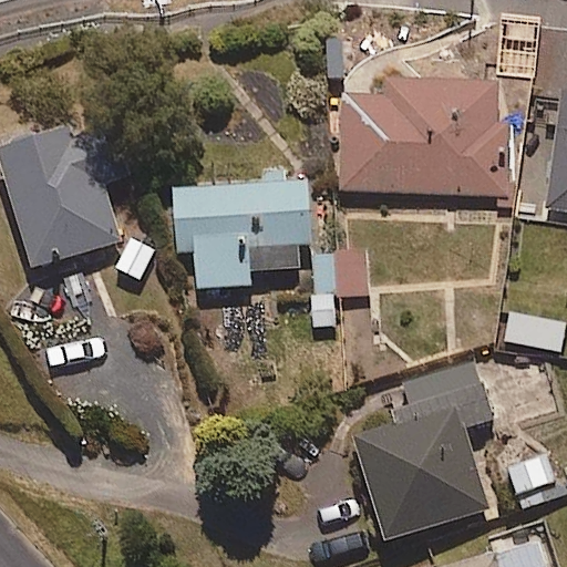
[(380,73),(380,94),(341,94),(340,192),(512,194),(513,120),(497,120),(498,74),(380,73)]
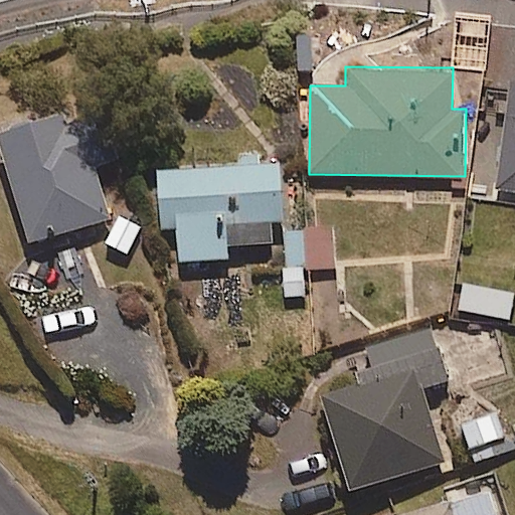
[(514,87),(506,86),(494,201),(514,202),(514,87)]
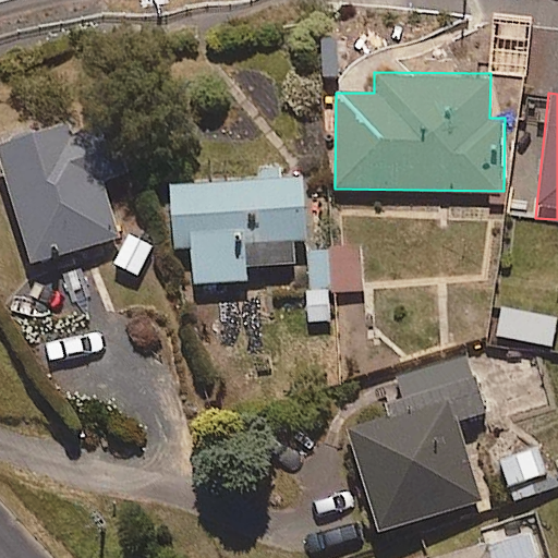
[(70,141),(63,121),(0,141),(0,165),(31,264),(120,235),(102,180),(126,172),(112,128),(70,141)]
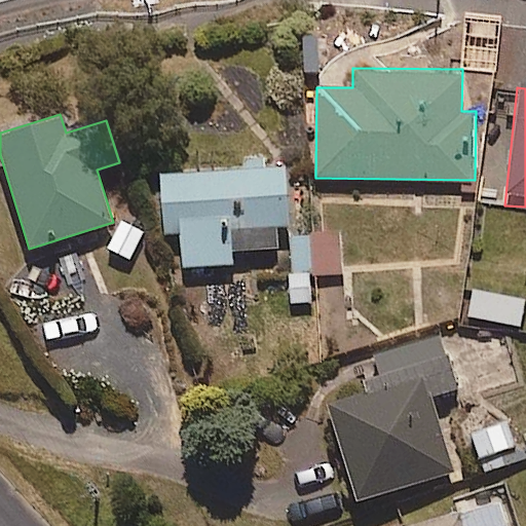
[(243,157),(243,172),(161,173),(162,234),(182,234),(183,267),(233,266),(232,251),(277,250),(277,225),(289,225),(288,164),(269,164),(268,156),(243,157)]
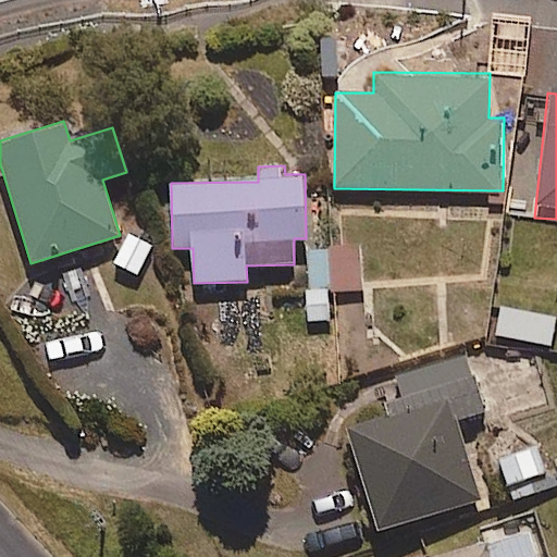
[(140,279),(155,240),(125,229),(110,267),(140,279)]
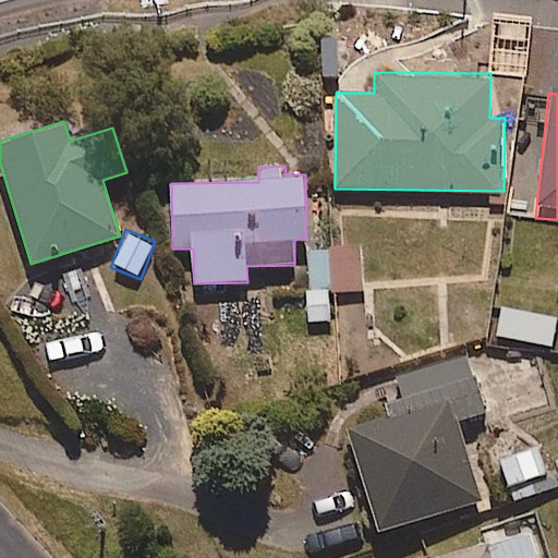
[(365,247),(308,250),(311,291),(306,291),(307,324),(323,323),(332,323),(331,293),(366,292),(365,247)]
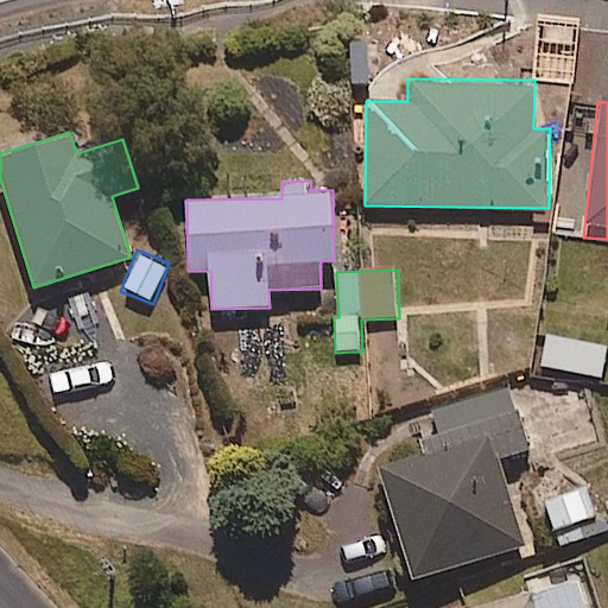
[(437,430),(420,435),(425,451),(381,466),(416,578),(526,544),(500,456),(529,448),(511,387),(431,412),(437,430)]
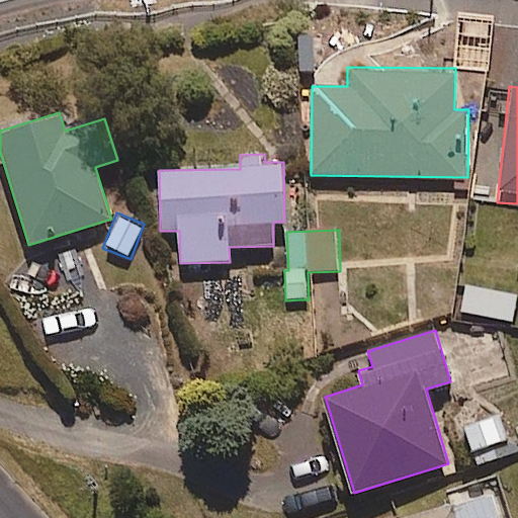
[(514,452),(501,412),(461,425),(476,465),(514,452)]
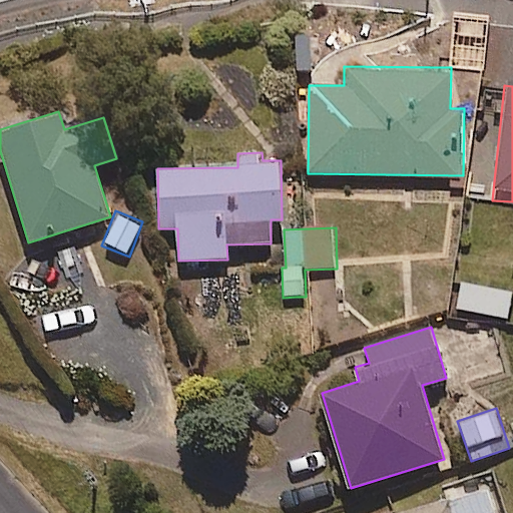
[(494,512),(487,488),(401,512),(494,512)]
